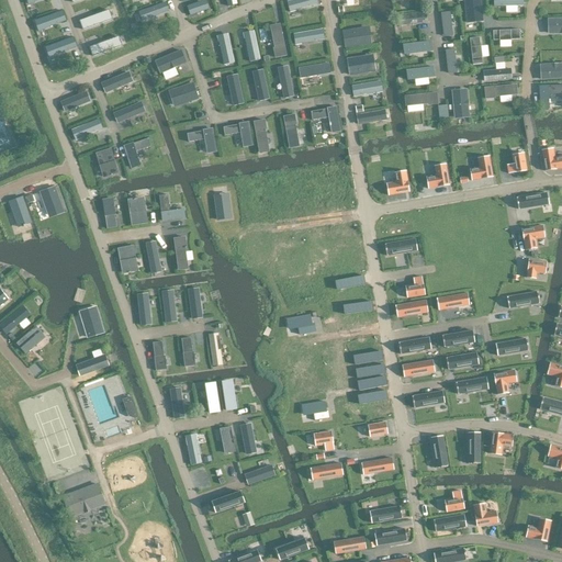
[(316,0),(292,0),(288,1),(289,6),(289,7),(290,11),(291,12),(295,11),(295,10),(318,3),(316,0)]
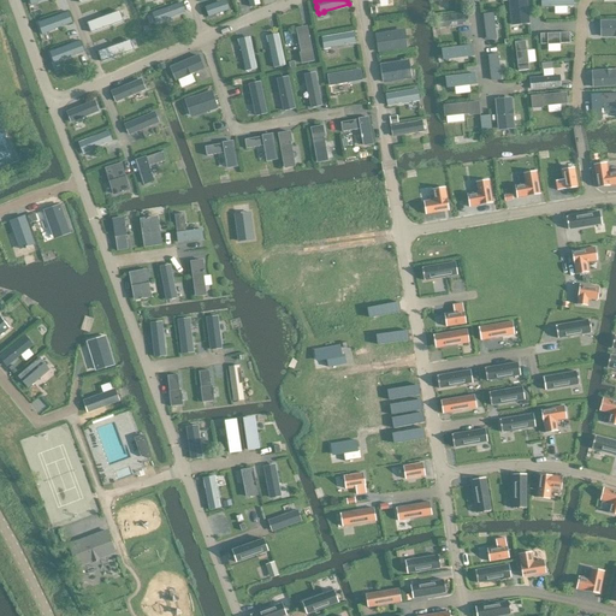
[(526,0),(513,0),(509,0),(511,25),(528,23),(526,0)]
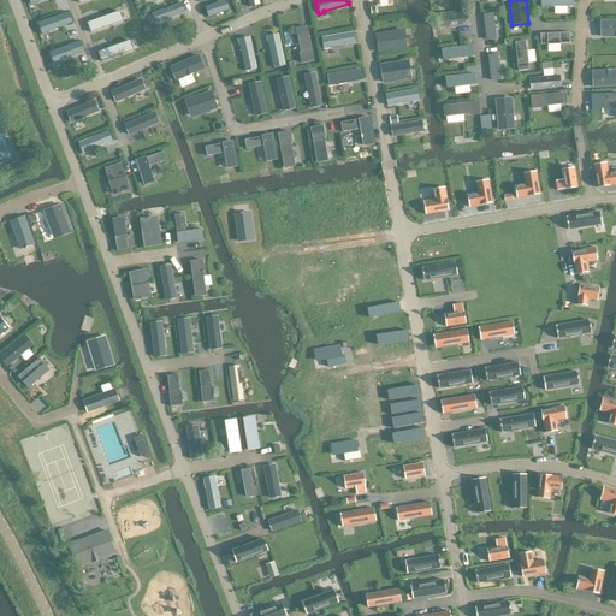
[(181,3),(153,13),(157,23),(184,12),(183,10),(184,9),(183,7),(182,6),(181,3)]
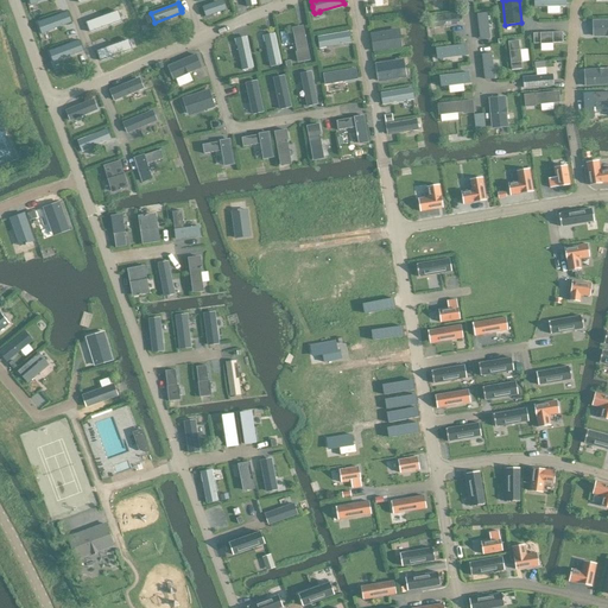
[(202,7),(206,17),(213,14),(213,13),(221,10),(219,2),(209,6),(209,5),(202,7)]
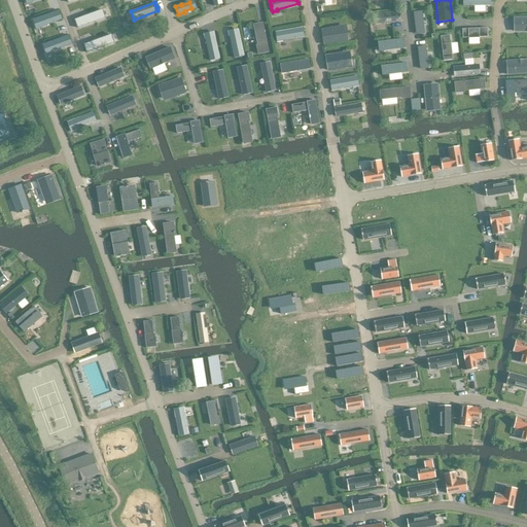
[(75,19),(78,28),(103,19),(100,9),(75,19)]
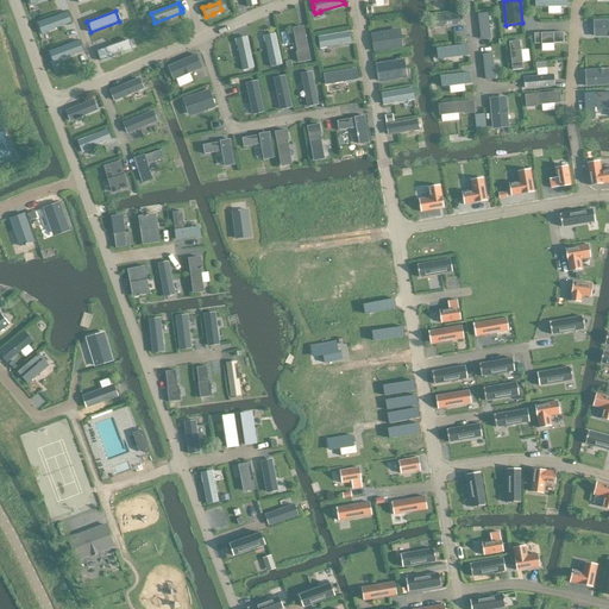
[(68,12),(38,23),(41,27),(39,27),(42,33),(48,31),(71,22),(68,12)]
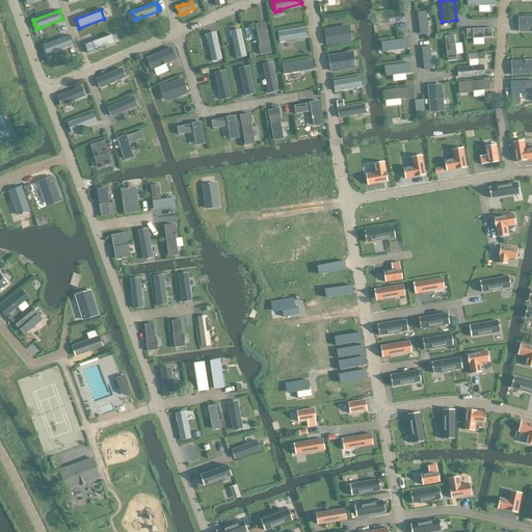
[(378,19),(378,20),(378,23),(379,24),(382,24),(383,23),(404,21),(403,11),(378,15),(378,19)]
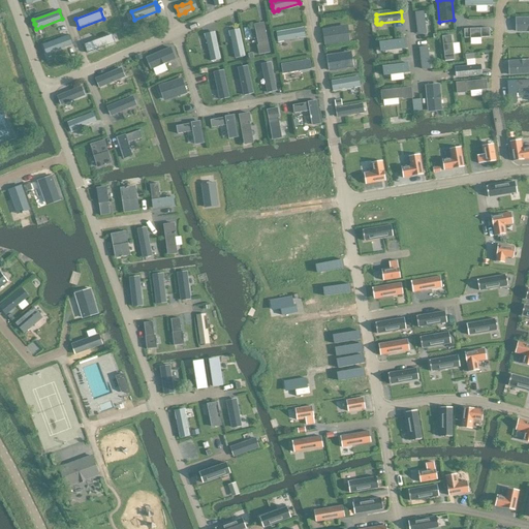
[(424,11),(415,12),(417,34),(426,33),(424,11)]
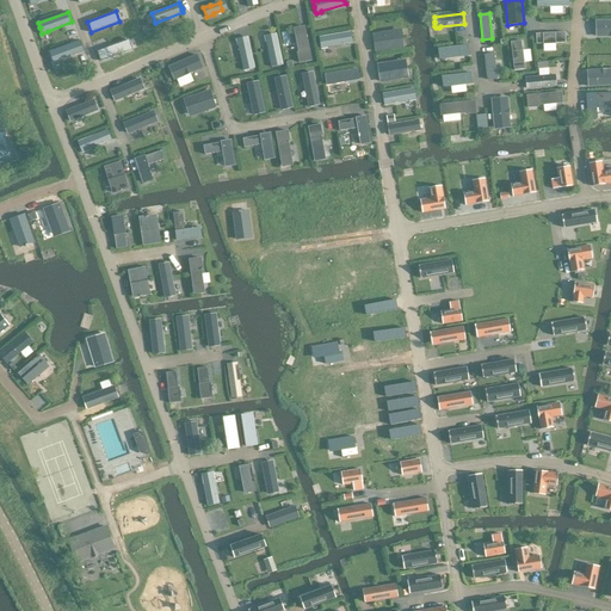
[(610,20),(596,22),(597,36),(610,35),(610,20)]
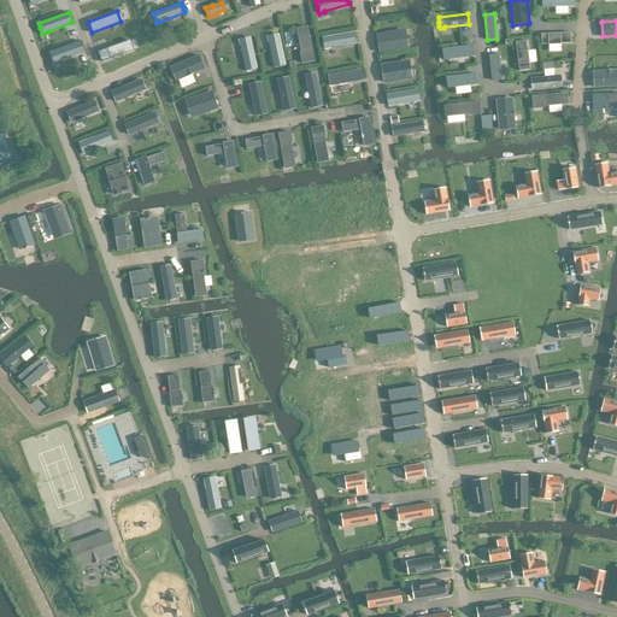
[(307,28),(297,30),(303,56),(300,56),(303,63),(313,60),(307,28)]
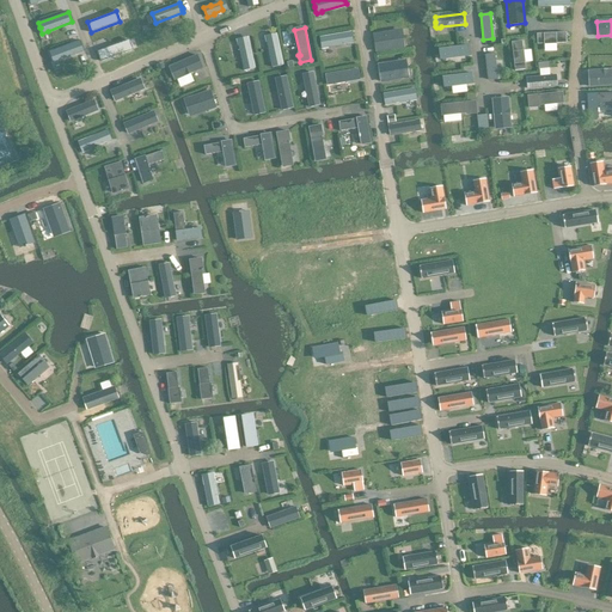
[(392,31),(373,35),(377,51),(401,48),(399,42),(398,36),(399,35),(398,30),(397,30),(393,30),(392,31)]
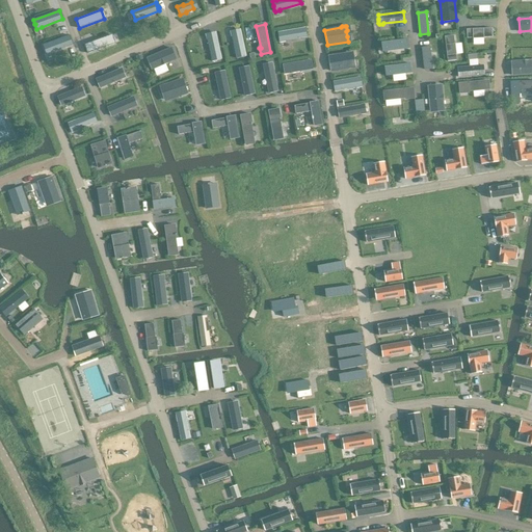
[(306,28),(278,32),(280,36),(278,37),(280,42),(281,43),(285,42),(285,41),(307,37),(306,28)]
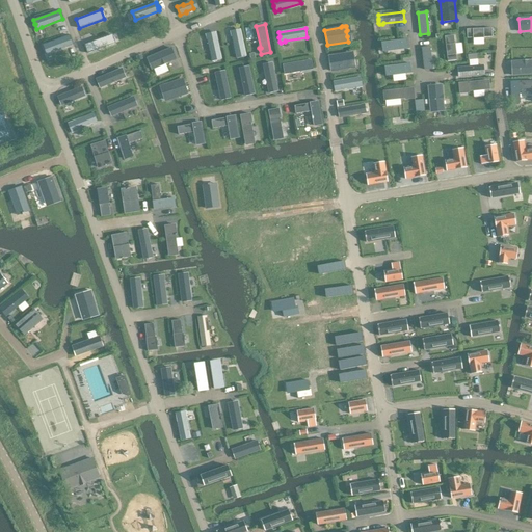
[(491,28),(467,29),(467,38),(473,37),(473,38),(483,37),(491,36),(491,28)]
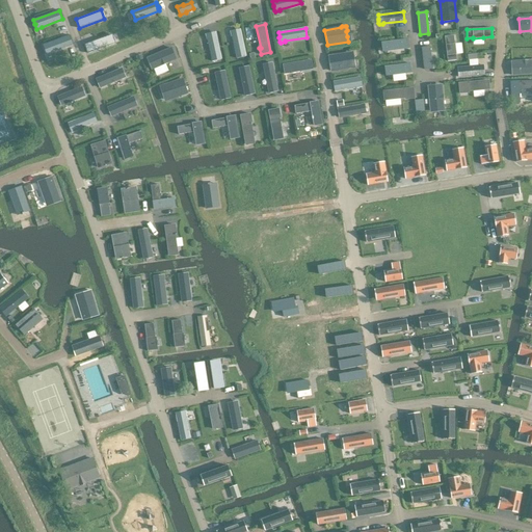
[(231,31),(230,32),(231,36),(232,36),(232,37),(237,58),(246,56),(240,30),(236,31),(235,30),(231,31)]
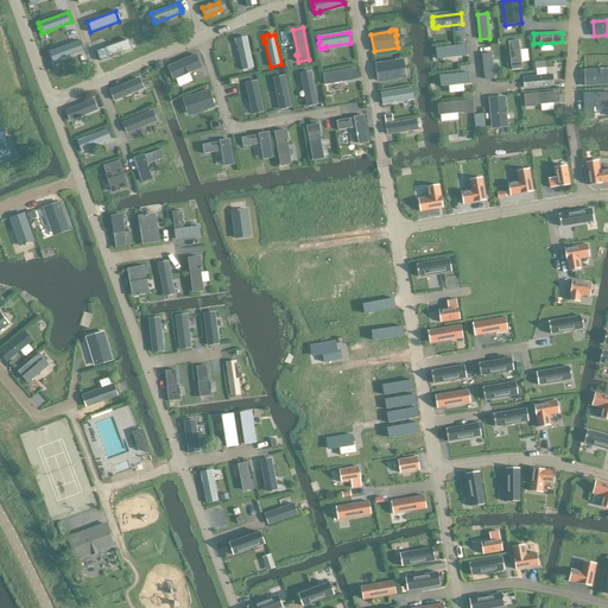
[(235,39),(235,40),(235,44),(236,45),(242,70),(253,68),(246,38),(241,38),(240,38),(235,39)]
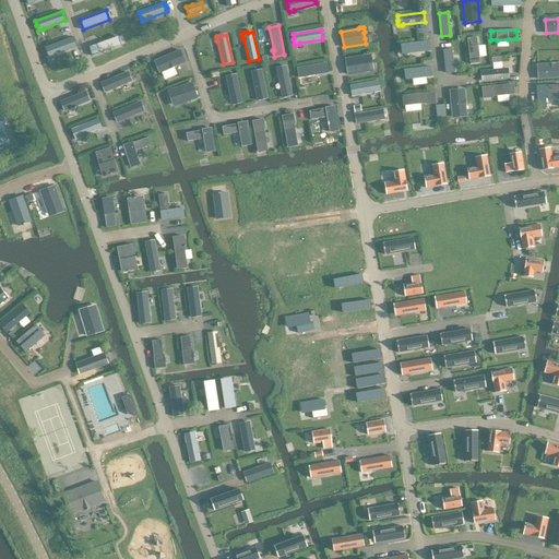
[(73,37),(46,47),(48,51),(47,51),(49,58),(55,56),(55,55),(76,46),(73,37)]
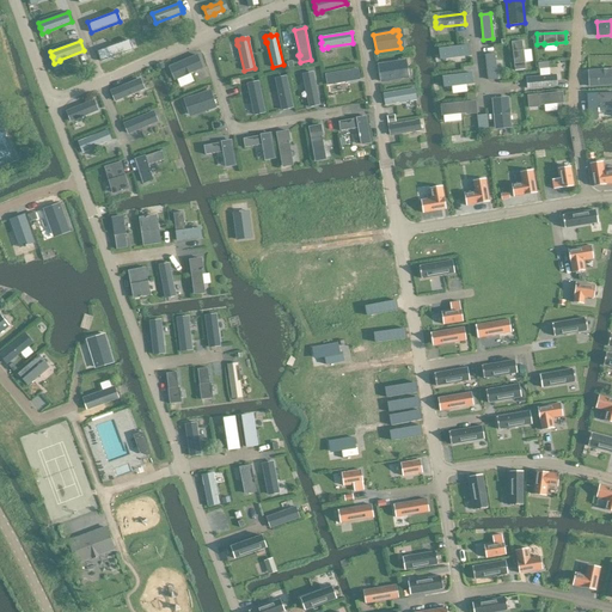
[(127,41),(98,50),(102,61),(130,50),(127,41)]
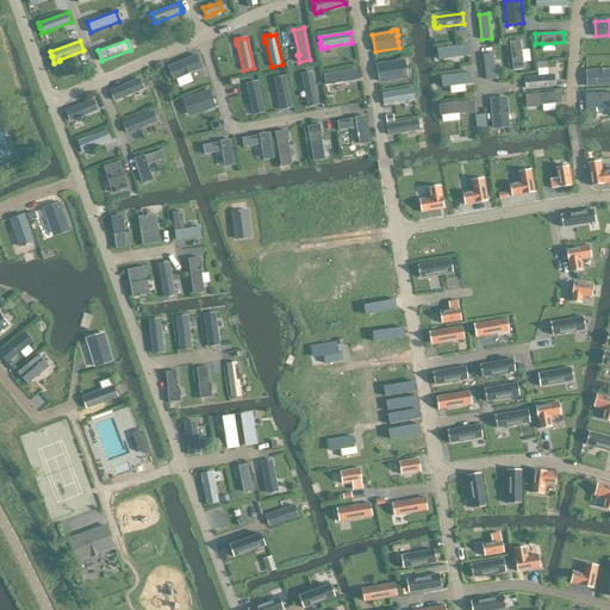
[(520,41),(510,42),(512,70),(523,69),(522,62),(523,62),(522,50),(521,50),(520,41)]
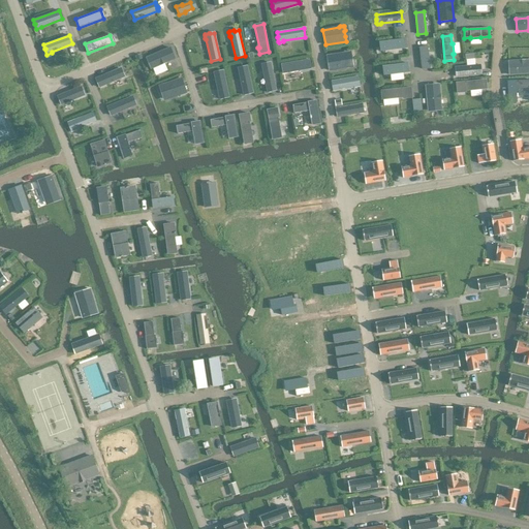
[(404,39),(379,42),(380,52),(389,51),(389,50),(398,48),(398,49),(405,49),(404,39)]
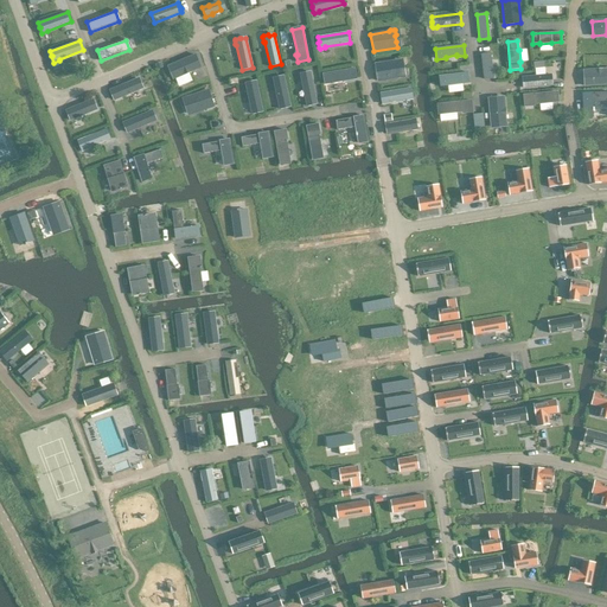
[(491,53),(481,55),(484,80),(493,78),(491,53)]
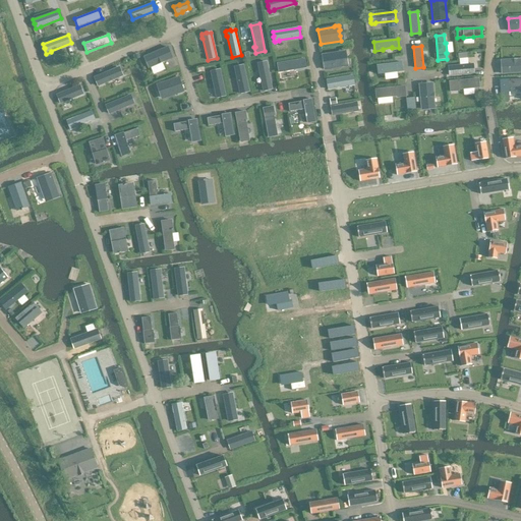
[(167,47),(145,57),(150,67),(151,67),(162,62),(172,58),(167,47)]
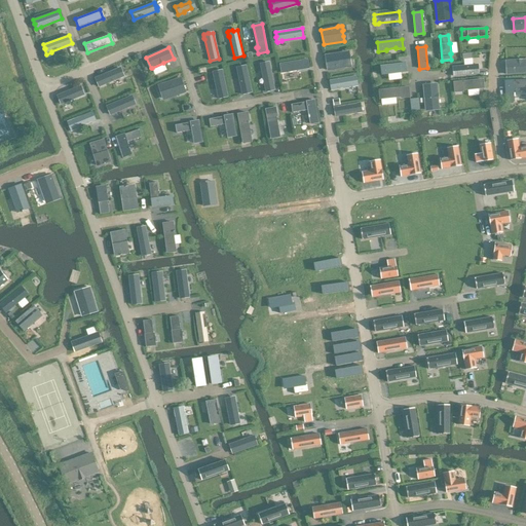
[(345,52),(325,55),(327,70),(343,68),(344,68),(347,68),(348,67),(348,64),(347,63),(345,52)]
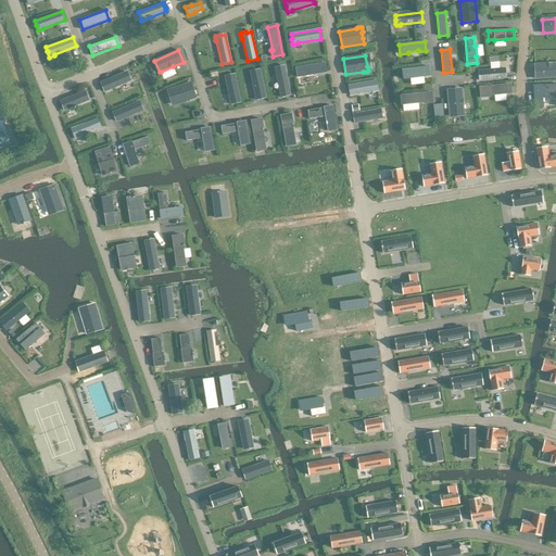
[(325,63),(295,67),(298,77),(303,76),(304,77),(305,76),(305,75),(326,72),(325,63)]
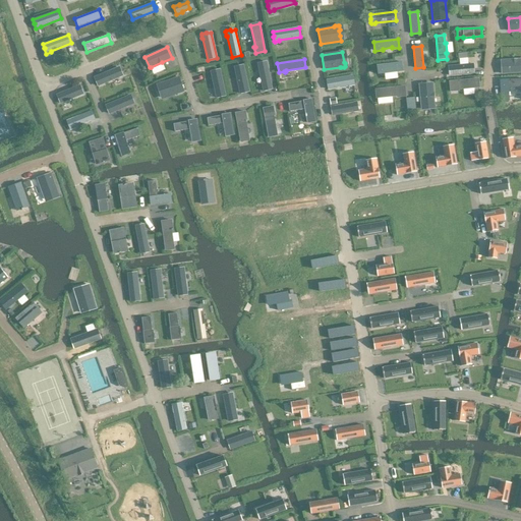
[(520,59),(501,61),(502,73),(520,72),(520,59)]
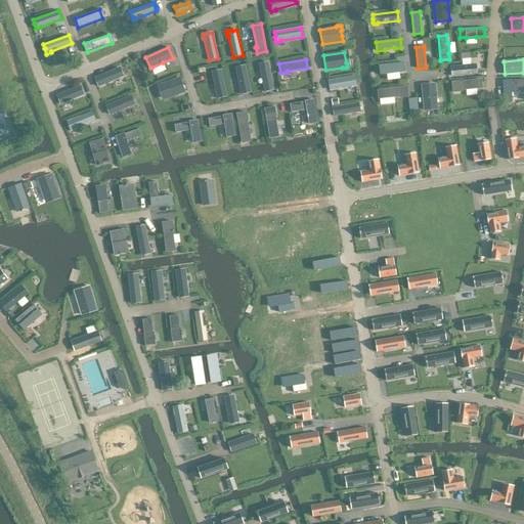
[(268,61),(260,63),(264,86),(263,87),(264,91),(265,92),(269,91),(269,90),(273,89),(268,61)]
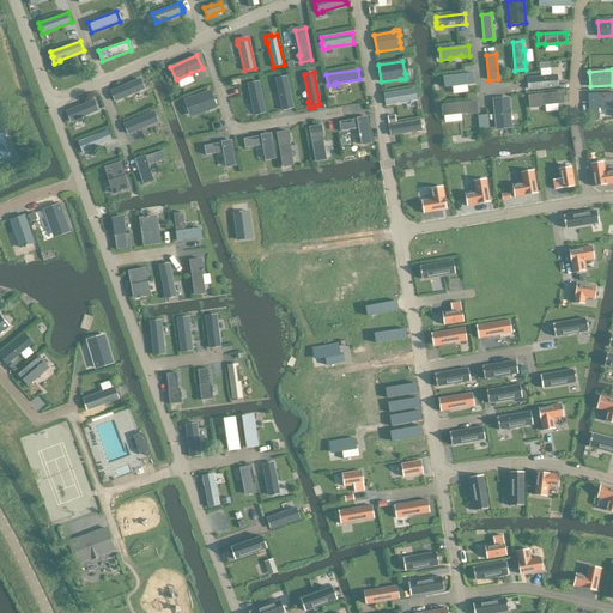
[(472,73),(443,77),(444,87),(454,86),(454,85),(465,84),(466,85),(473,84),(472,73)]
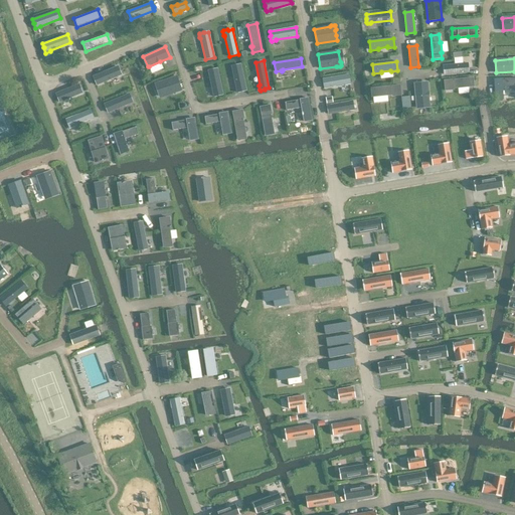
[(463,64),(443,65),(444,74),(468,72),(468,67),(468,63),(467,63),(464,63),(463,64)]
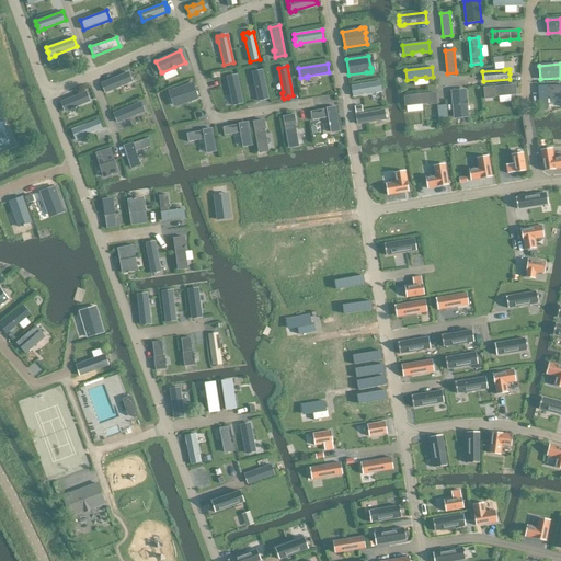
[(262,70),(252,72),(258,95),(256,96),(258,100),(259,101),(262,100),(263,100),(267,99),(262,70)]
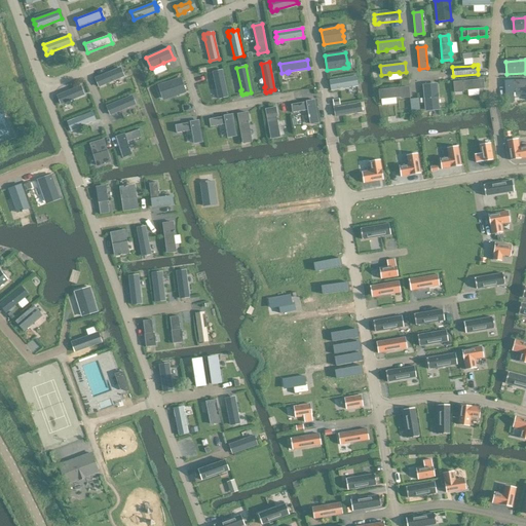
[(120,68),(95,78),(99,86),(119,78),(120,78),(123,77),(124,76),(122,73),(121,72),(120,68)]
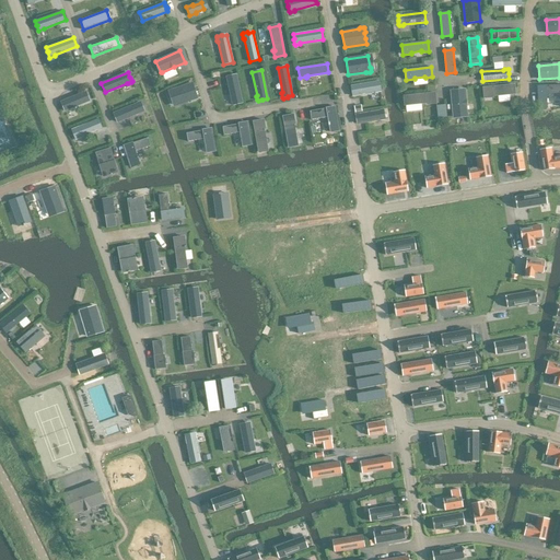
[(235,74),(226,77),(232,100),(231,101),(232,105),(233,105),(236,104),(237,104),(242,103),(235,74)]
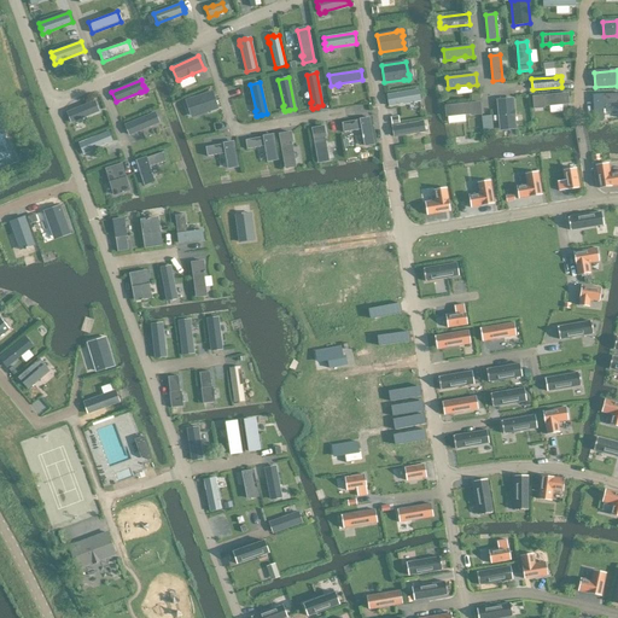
[(418,89),(386,95),(389,105),(414,101),(415,103),(419,101),(420,100),(420,95),(419,94),(418,89)]
